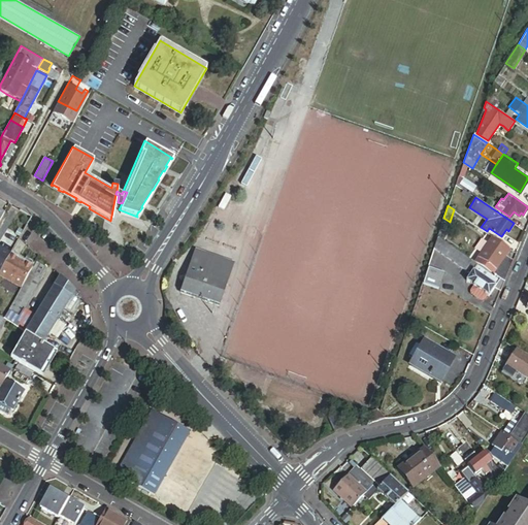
[(450,222),(443,218),(437,235),(449,243),(452,239),(444,235),(450,222)]
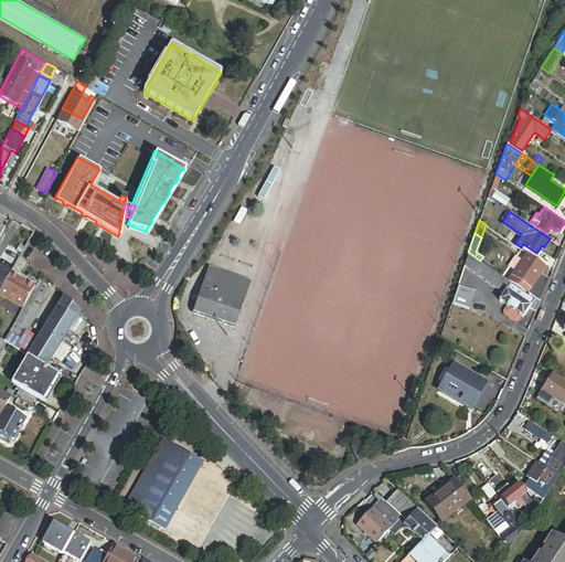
[(468,252),(464,264),(503,290),(499,298),(507,304),(521,314),(522,315),(529,305),(535,309),(539,300),(526,292),(508,279),(480,261),(468,252)]
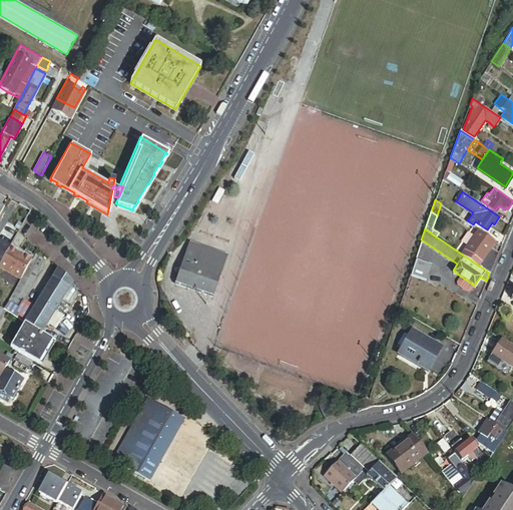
[(490,245),(494,239),(478,228),(461,253),(478,265),(490,245)]
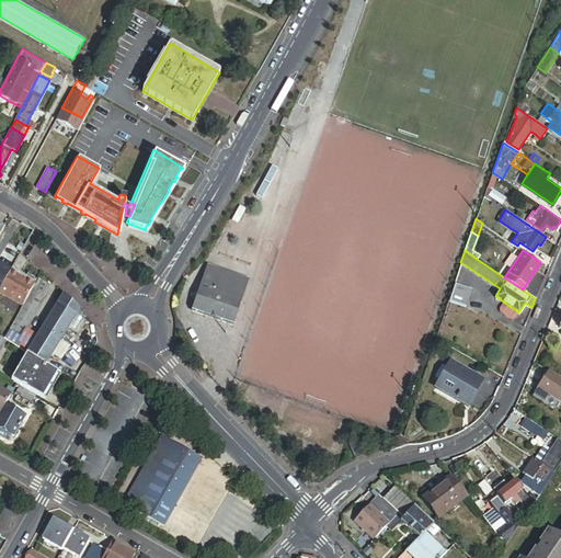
[(0,286),(11,268),(0,261),(0,286)]
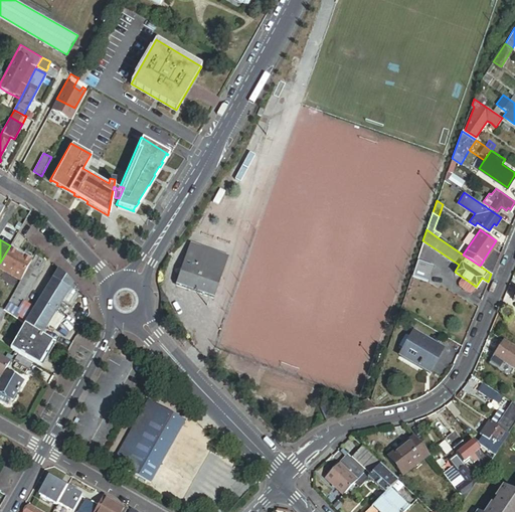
[(227,254),(192,242),(177,285),(213,297),(227,254)]
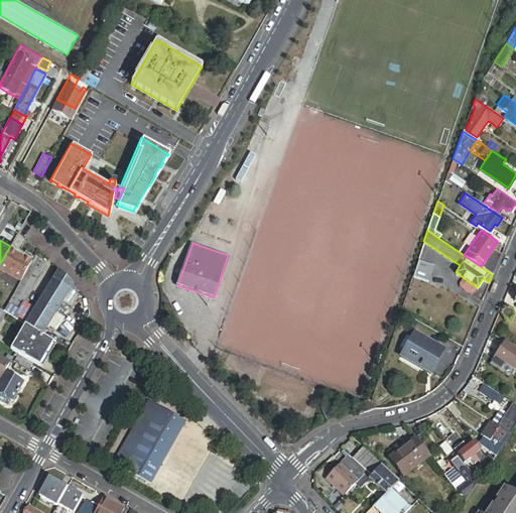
[(29,263),(32,259),(10,246),(0,263),(0,266),(20,279),(29,263)]
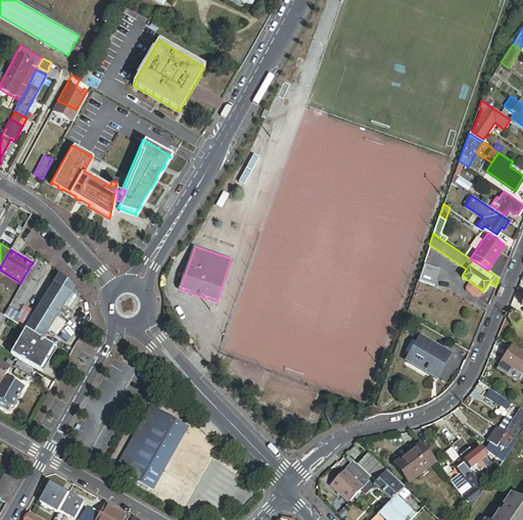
[(508,255),(500,250),(487,270),(498,278),(508,255)]
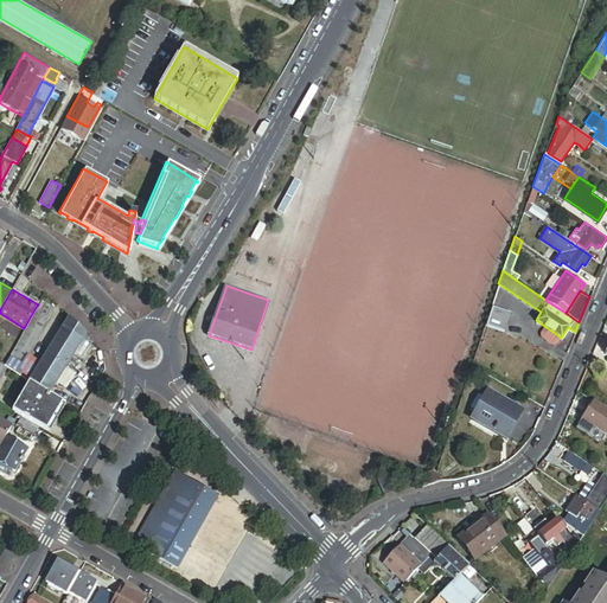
[(492,305),(486,324),(504,328),(510,310),(492,305)]
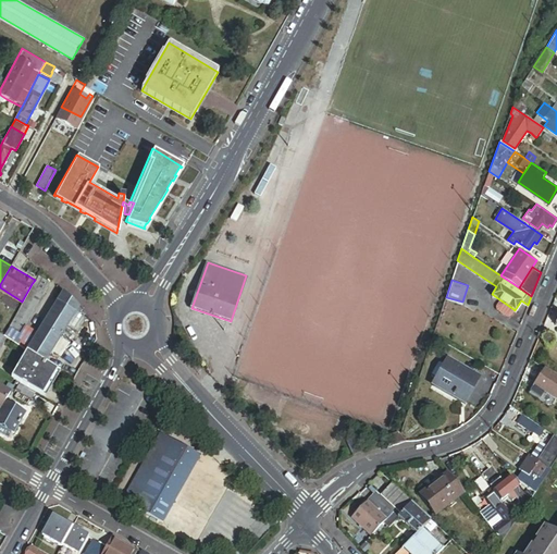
[(58,299),(57,300),(33,340),(20,332),(44,291),(32,284),(22,302),(4,333),(7,335),(5,336),(26,349),(45,360),(67,324),(75,311),(76,310),(58,299)]
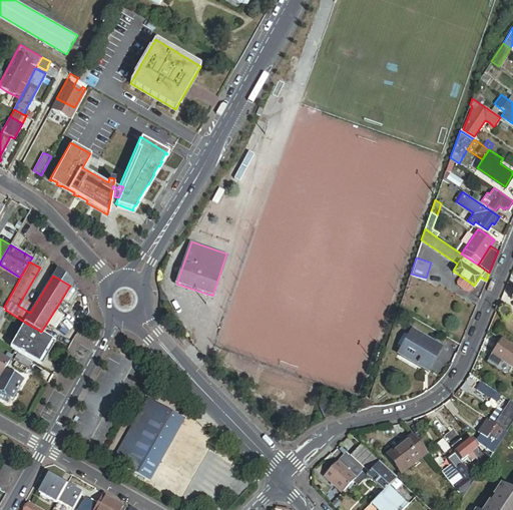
[(73,281),(59,266),(53,276),(70,286),(73,281)]
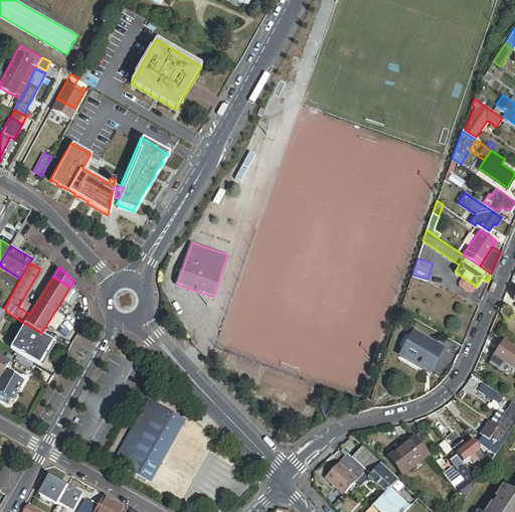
[(472,290),(475,286),(462,277),(459,282),(459,285),(469,291),(472,290)]
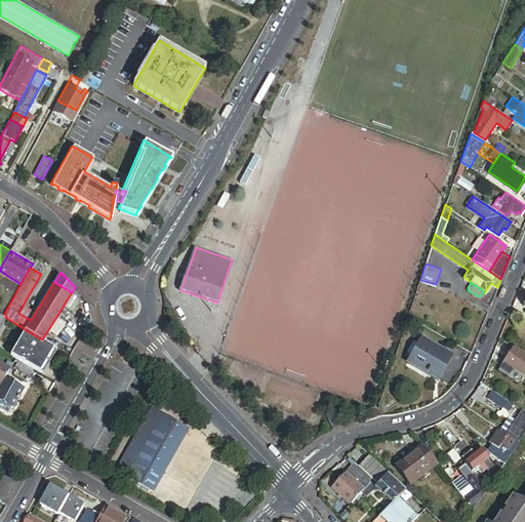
[(71,293),(64,306),(89,321),(90,319),(90,318),(89,308),(79,303),(81,300),(71,293)]
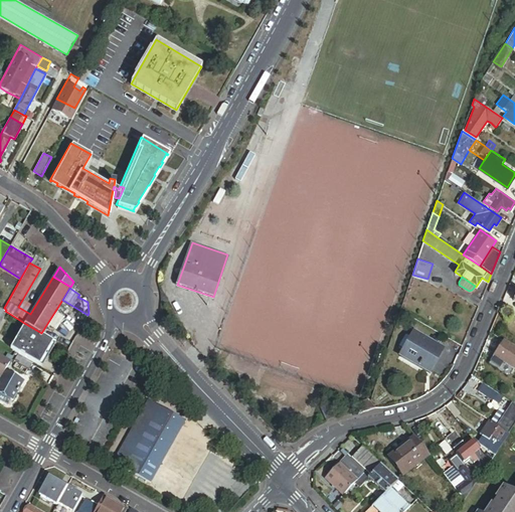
[(53,339),(41,333),(24,323),(10,347),(16,351),(19,352),(33,360),(39,364),(53,339)]
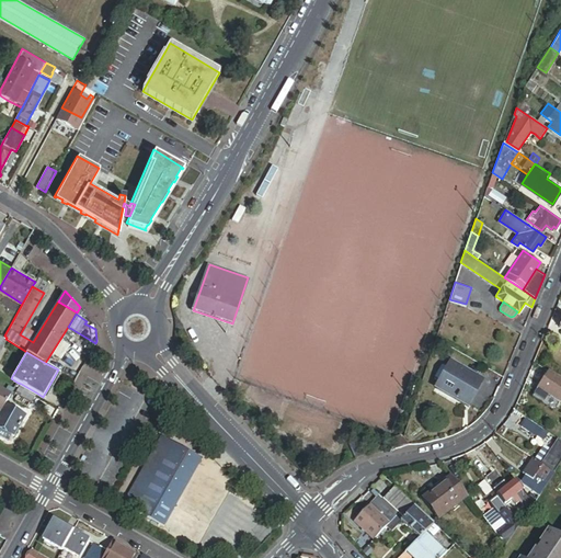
[(436,385),(438,386),(458,397),(459,395),(468,400),(480,380),(481,377),(450,360),(436,385)]
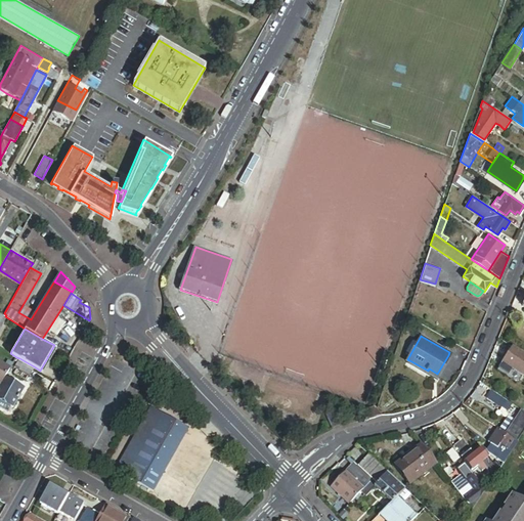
[(523,375),(523,372),(523,353),(512,346),(503,361),(513,367),(523,375)]
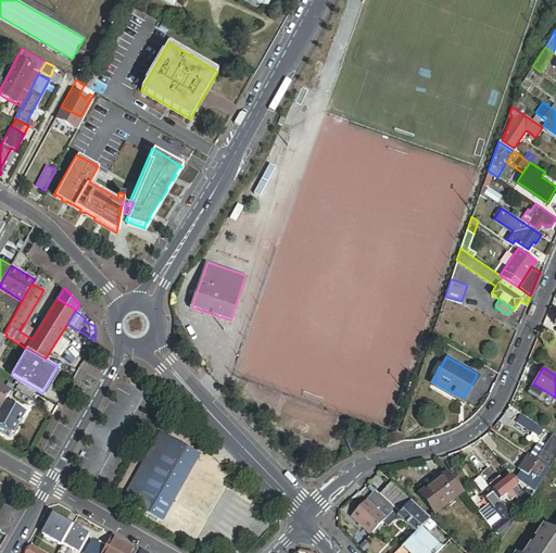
[(454,393),(434,382),(433,385),(464,402),(478,378),(476,377),(464,397),(455,391),(454,393)]
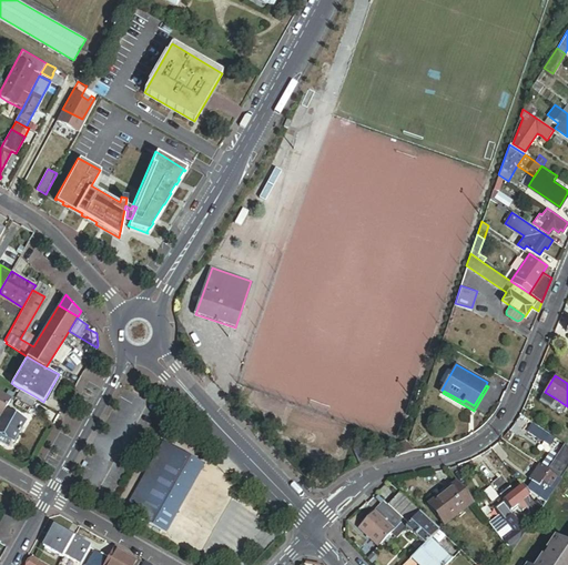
[(21,389),(18,394),(16,396),(19,399),(16,403),(28,410),(31,405),(32,405),(37,397),(21,389)]
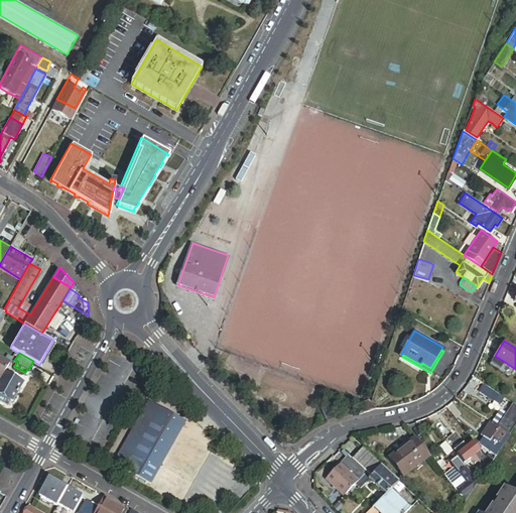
[(11,361),(0,355),(0,376),(2,377),(5,371),(6,369),(11,361)]
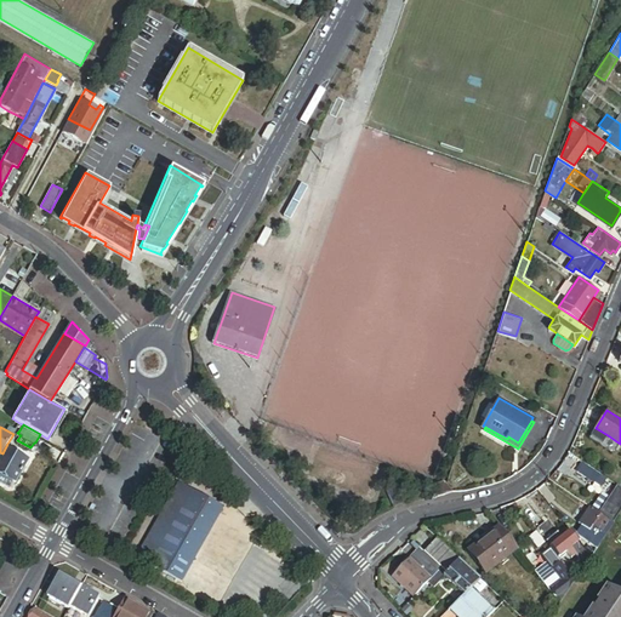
[(608,435),(596,428),(592,434),(603,441),(608,435)]
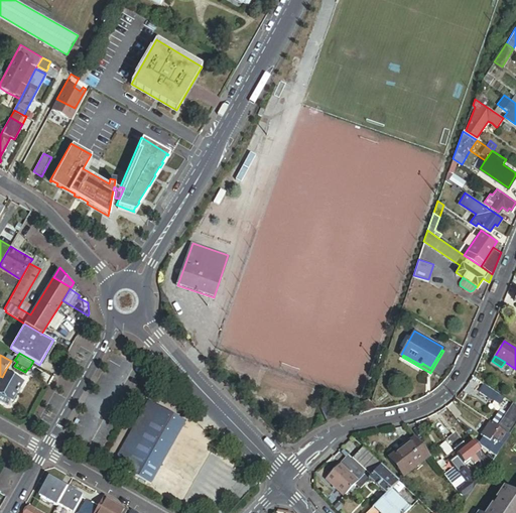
[(2,377),(0,380),(0,392),(13,399),(23,381),(13,376),(5,371),(2,377)]
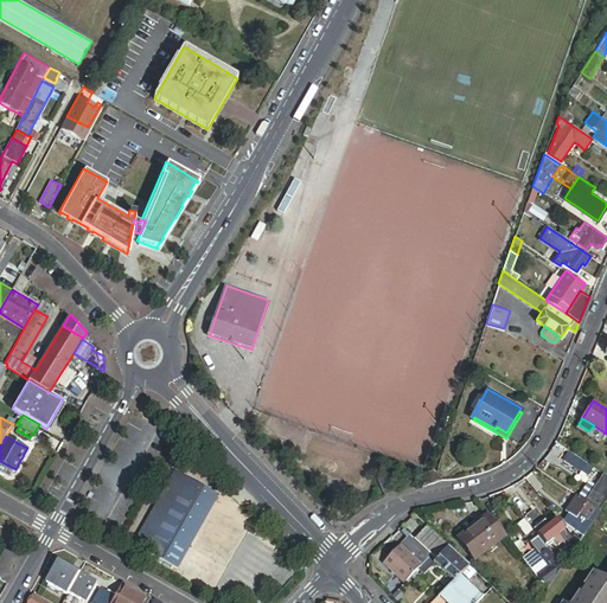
[(585,461),(569,451),(563,459),(579,469),(585,461)]
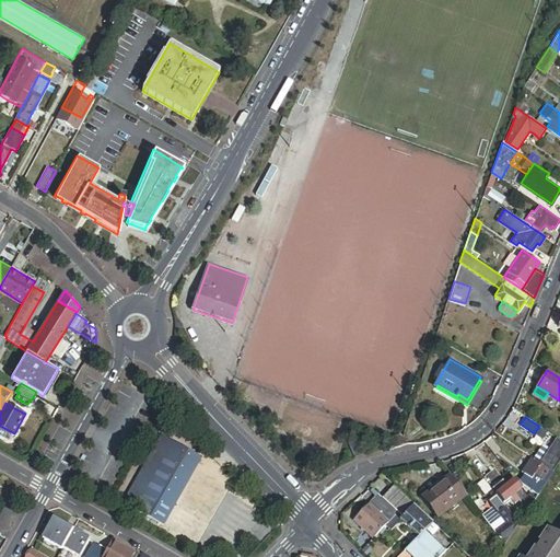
[(202,455),(162,432),(123,499),(163,523),(202,455)]
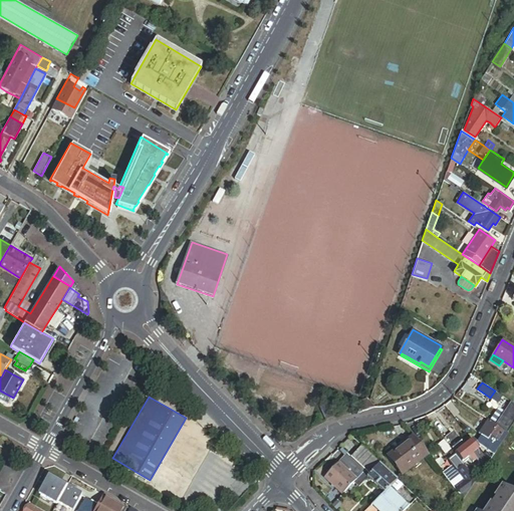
[(356,401),(359,410),(374,406),(369,400),(368,397),(356,401)]
